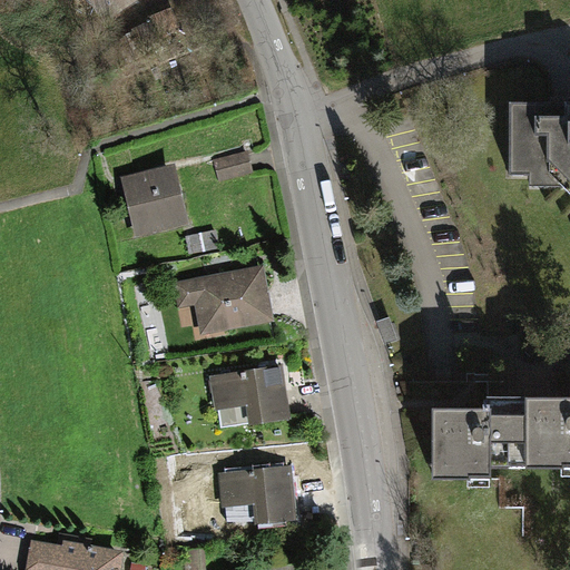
[(128,0),(94,0),(105,16),(128,0)]
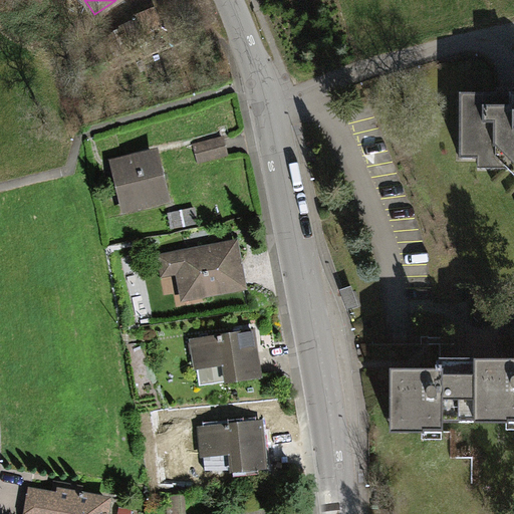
[(513,85),(509,85),(509,81),(495,82),(495,87),(488,87),(460,88),(461,152),(478,152),(478,165),(506,164),(513,171),(513,85)]
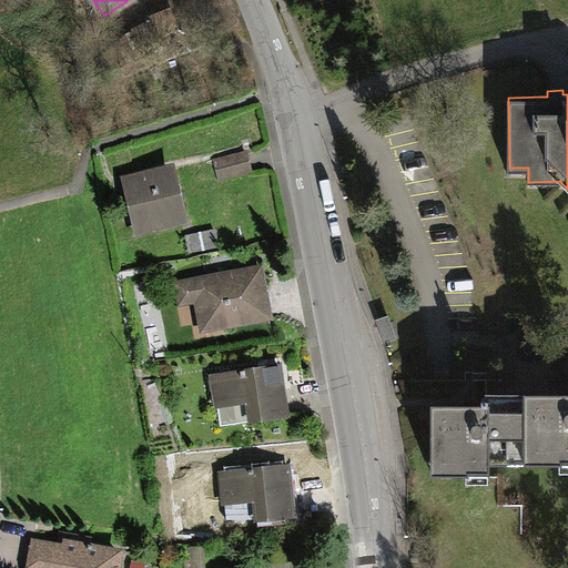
[(240,149),(210,158),(216,178),(246,170),(240,149)]
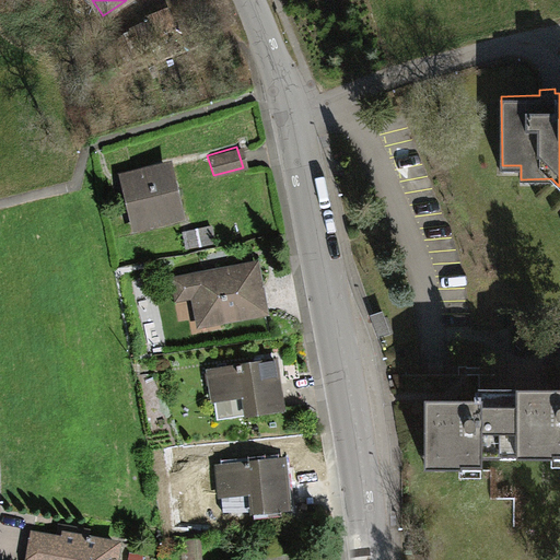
[(175,159),(125,172),(140,231),(190,218),(175,159)]
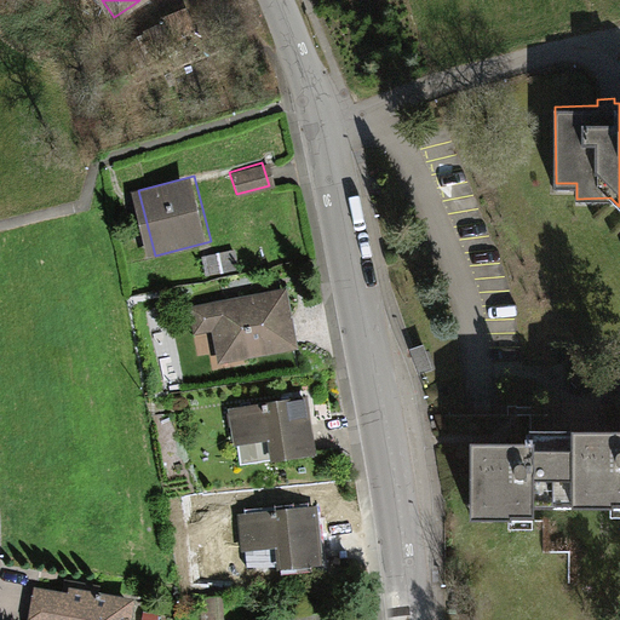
[(277,287),(183,306),(194,359),(205,356),(208,371),(245,363),(242,357),(290,348),(277,287)]
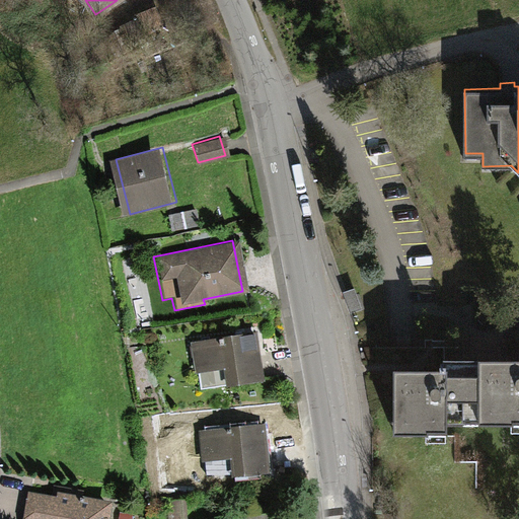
[(250,330),(188,342),(196,389),(258,378),(250,330)]
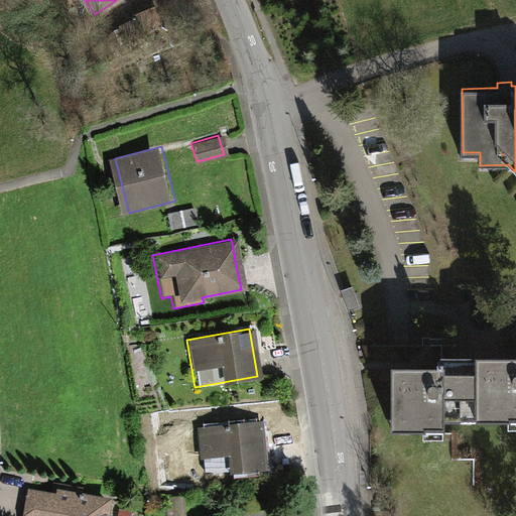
[(441,364),(392,363),(392,427),(447,427),(447,416),(477,416),(477,351),(441,351),(441,364)]
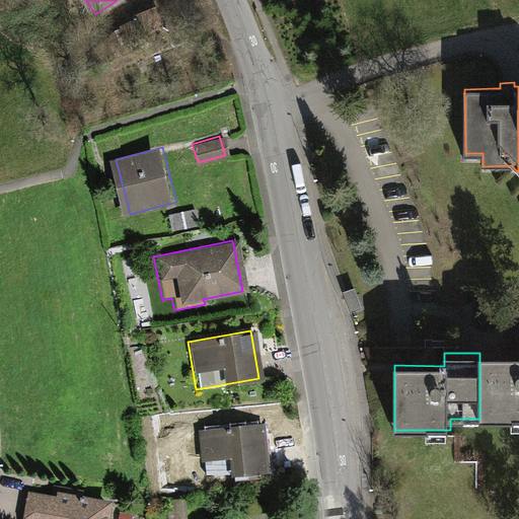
[(518,353),(479,353),(479,419),(518,418),(518,353)]
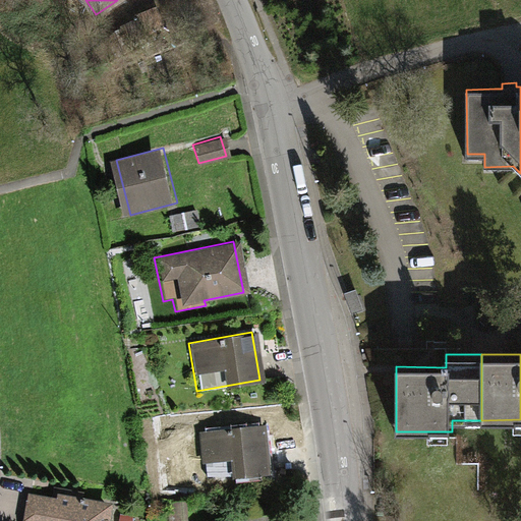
[(261,423),(194,430),(199,481),(266,474),(261,423)]
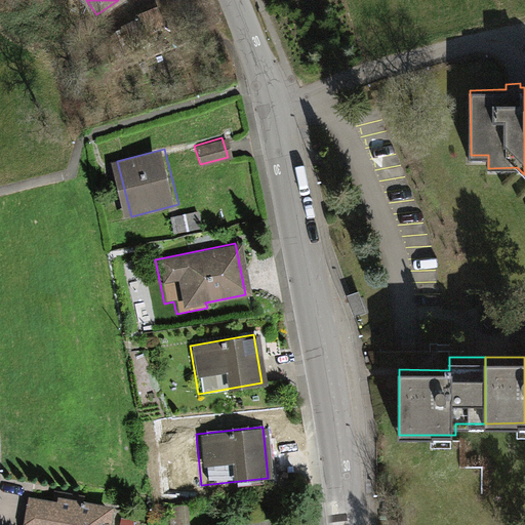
[(56,501),(27,496),(23,524),(107,524),(111,505),(56,496),(56,501)]
